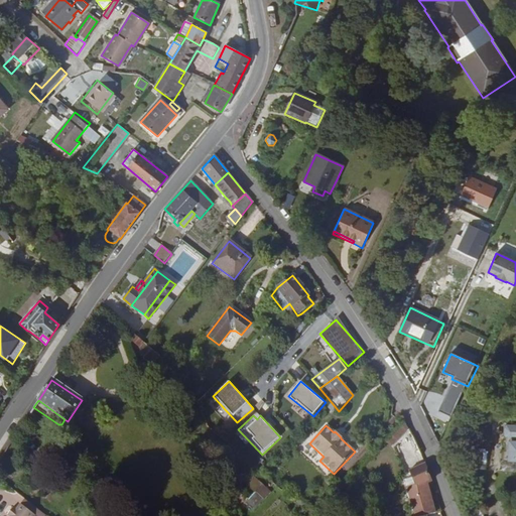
[(505,438),(515,439),(515,426),(506,426),(503,428),(503,436),(505,438)]
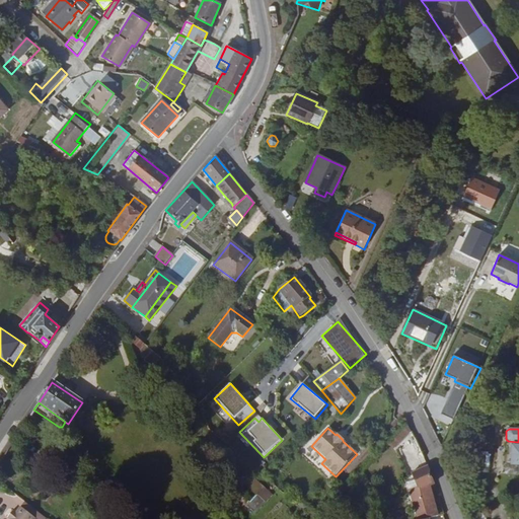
[(518,442),(508,441),(508,448),(511,448),(510,463),(507,463),(504,465),(504,472),(506,475),(518,475),(518,442)]
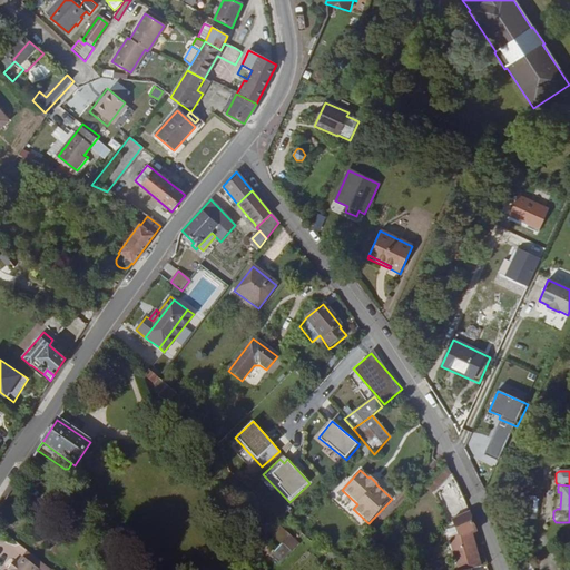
[(473,569),(487,567),(470,513),(451,521),(454,529),(446,532),(457,569),(473,569)]
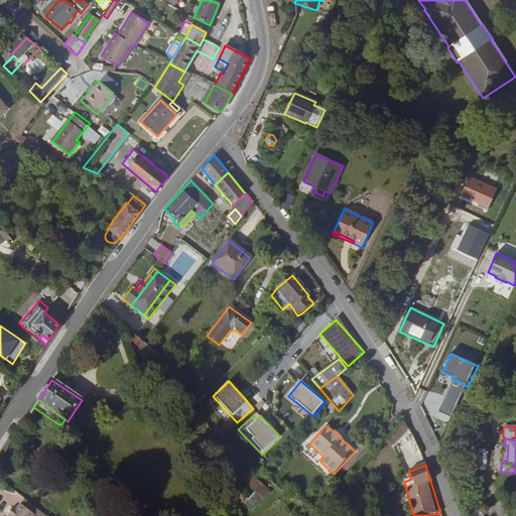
[(247,481),(247,496),(267,495),(267,480),(247,481)]
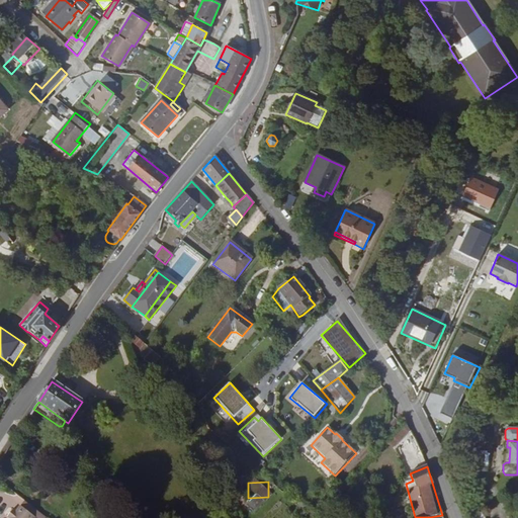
[(34,517),(45,517),(25,503),(21,508),(34,517)]
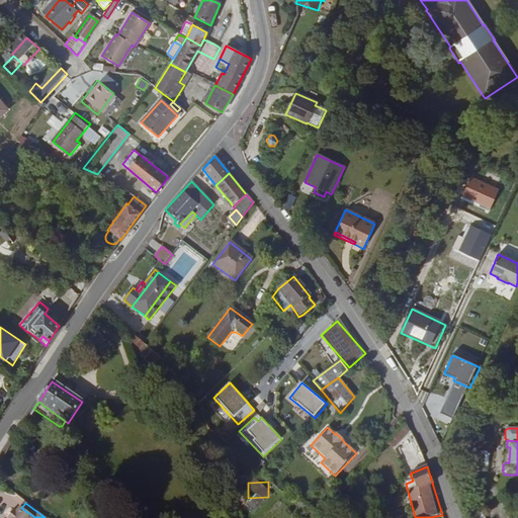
[(34,517),(21,508),(16,514),(14,513),(9,517),(34,517)]
